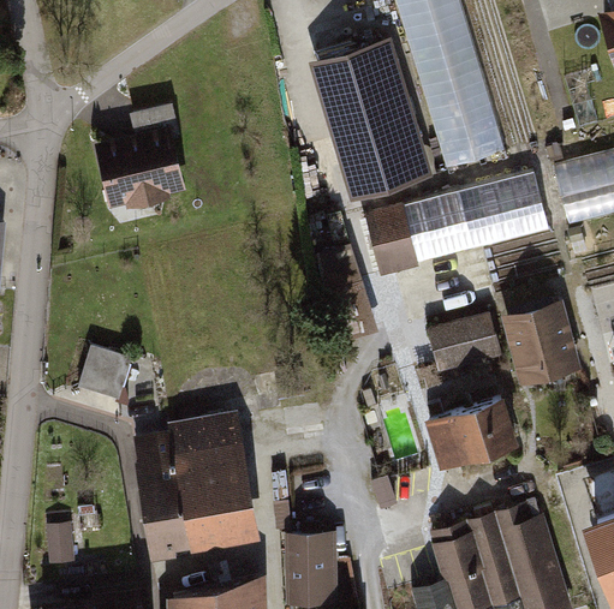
[(397,0),(447,168),(505,151),(459,0),(397,0)]
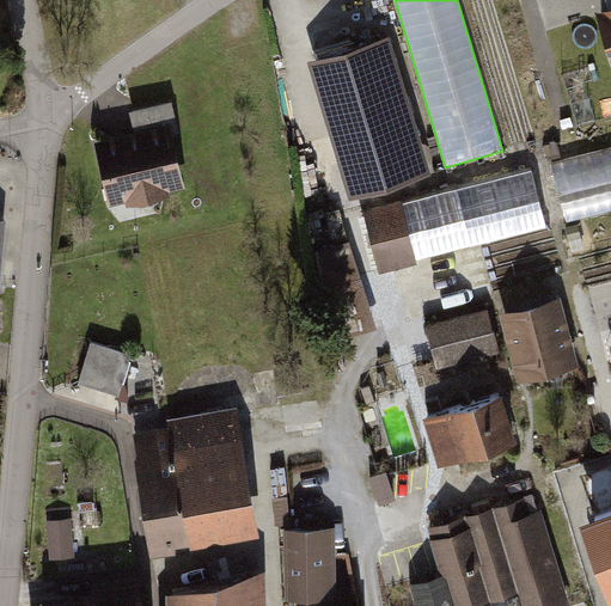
[(610,0),(605,0),(609,11),(594,16),(610,66),(610,0)]
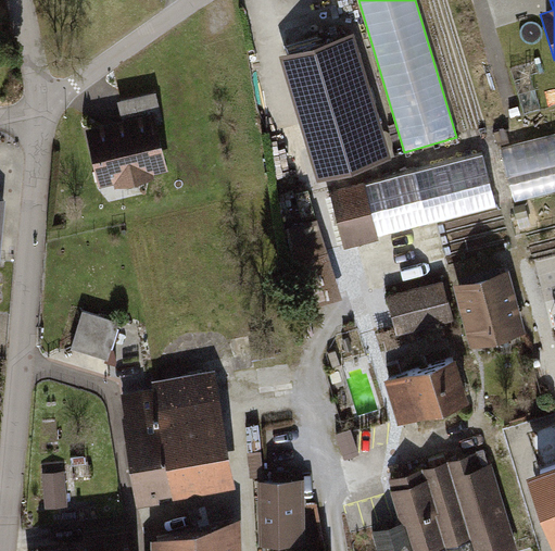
[(353,33),(280,54),(317,177),(390,155),(353,33)]
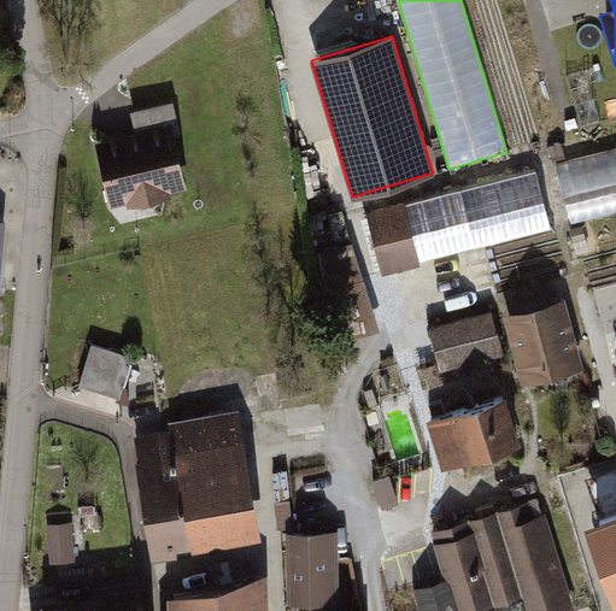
[(133,139),(91,148),(106,216),(189,197),(169,109),(128,118),(133,139)]
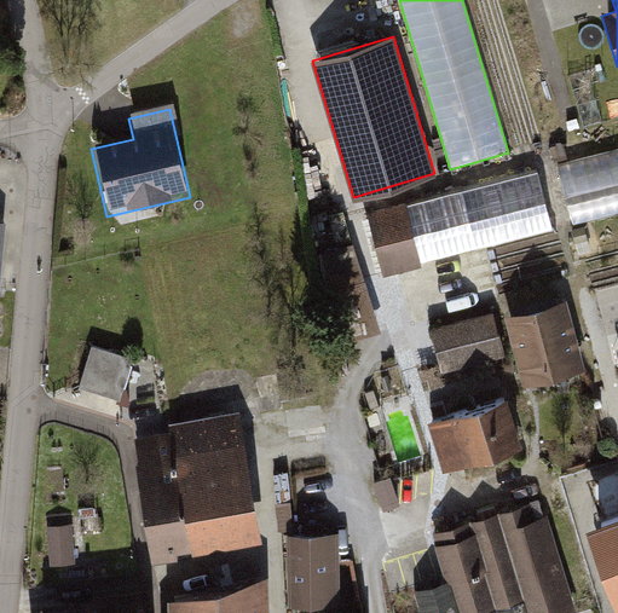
[(617,155),(559,171),(573,229),(617,217),(617,155)]
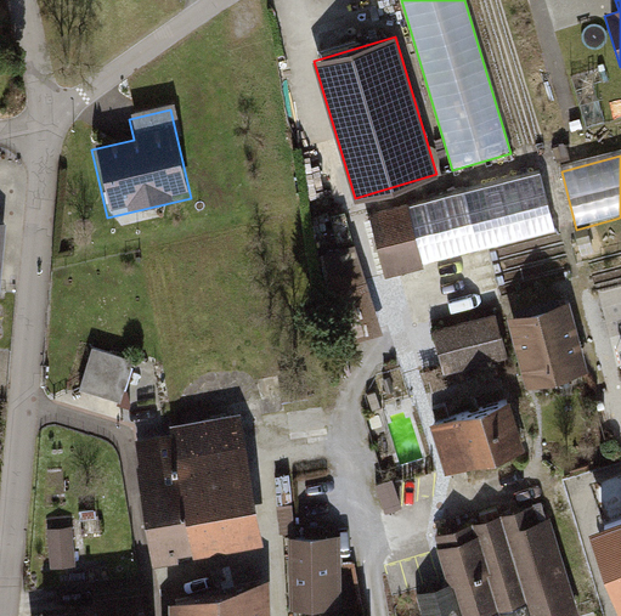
[(540,175),(372,219),(387,275),(554,231),(540,175)]
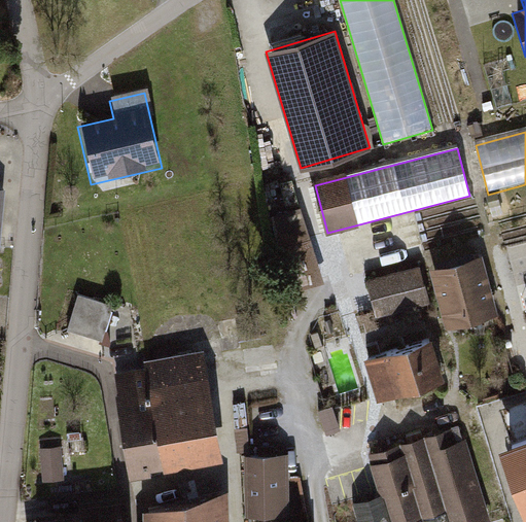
[(305,212),(275,219),(283,248),(312,240),(305,212)]
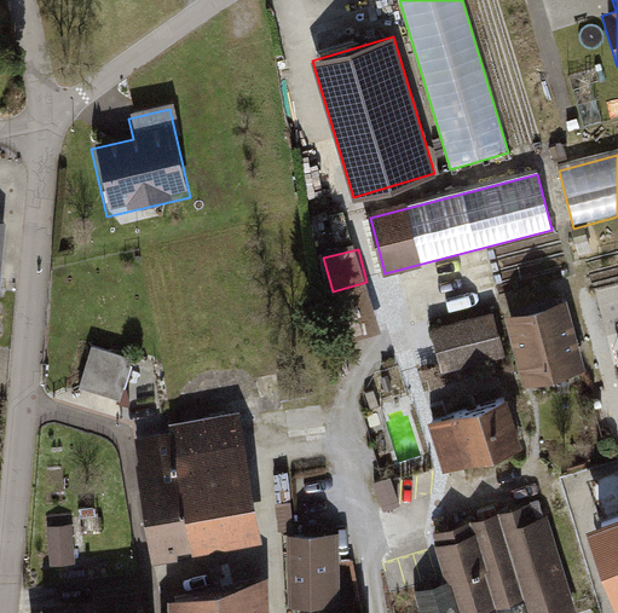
[(561,304),(506,317),(524,386),(579,372),(561,304)]
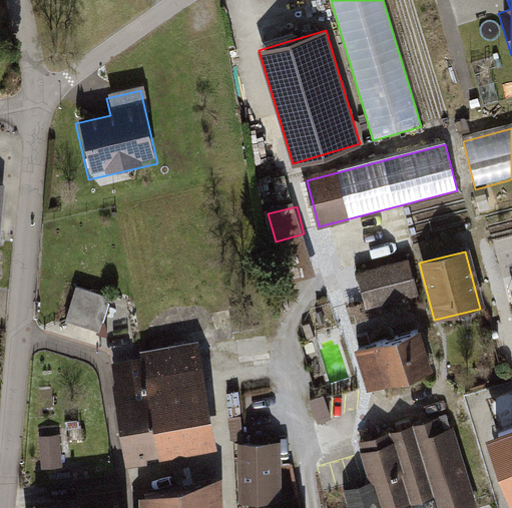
[(409,265),(357,277),(366,311),(417,298),(409,265)]
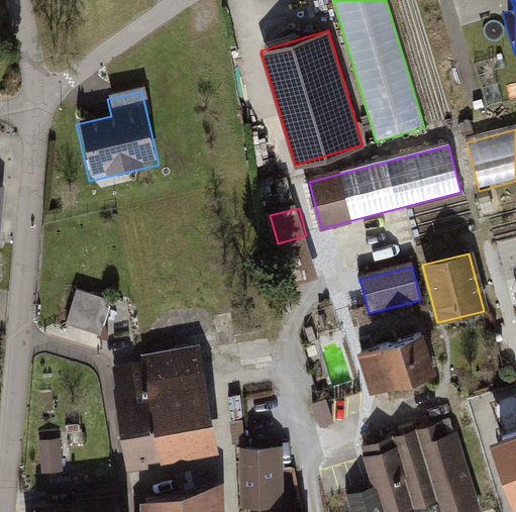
[(112,302),(77,292),(67,329),(103,339),(112,302)]
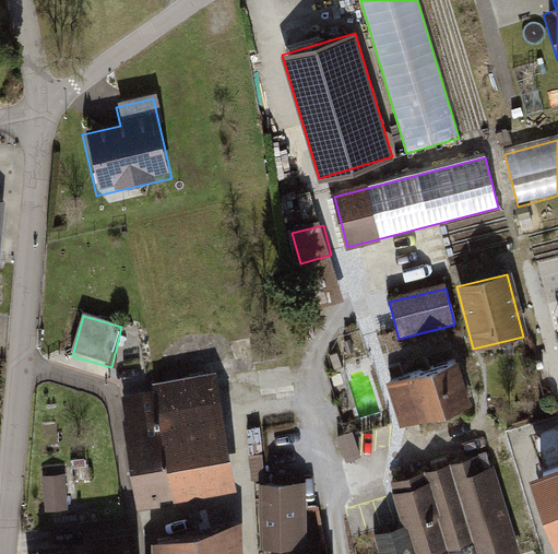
[(458,361),(387,384),(399,425),(471,403),(458,361)]
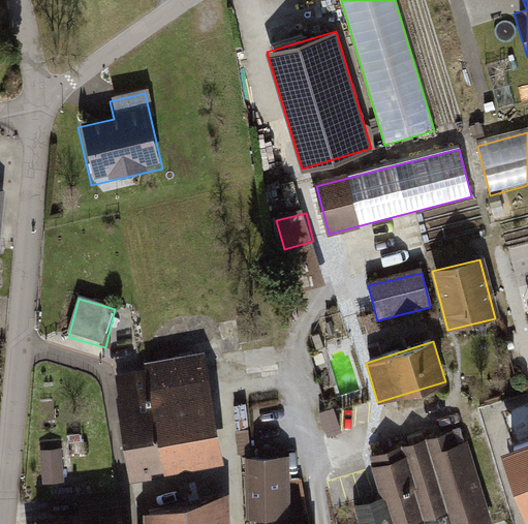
[(110,375),(128,474),(222,457),(203,358),(110,375)]
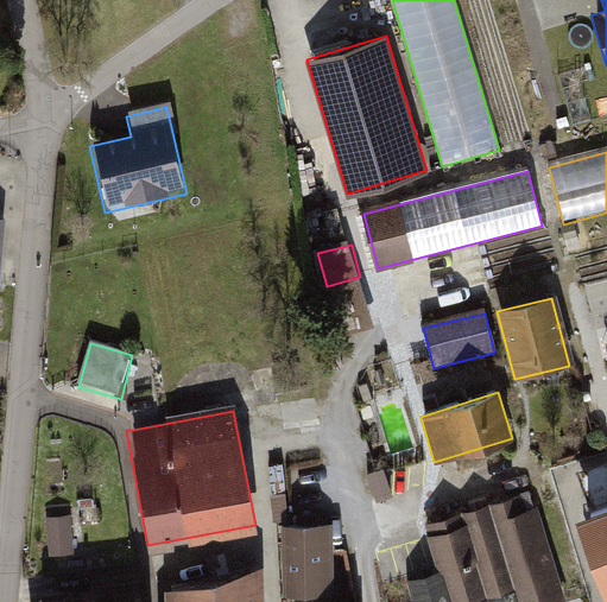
[(606,487),(599,463),(560,476),(600,595),(606,591),(606,487)]
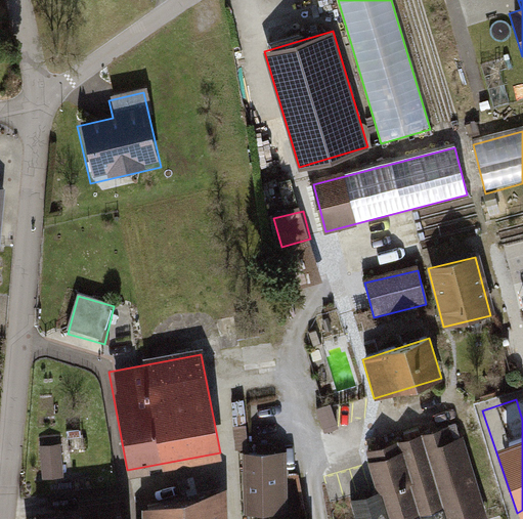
[(366,456),(386,518),(406,518),(441,508),(444,518),(485,518),(455,427),(366,456)]
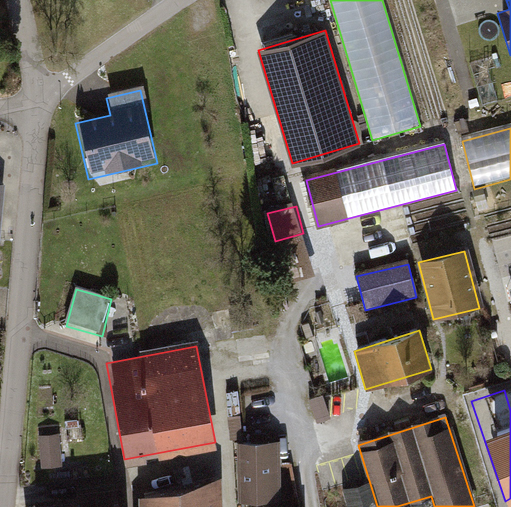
[(237,444),(238,506),(280,505),(278,443),(237,444)]
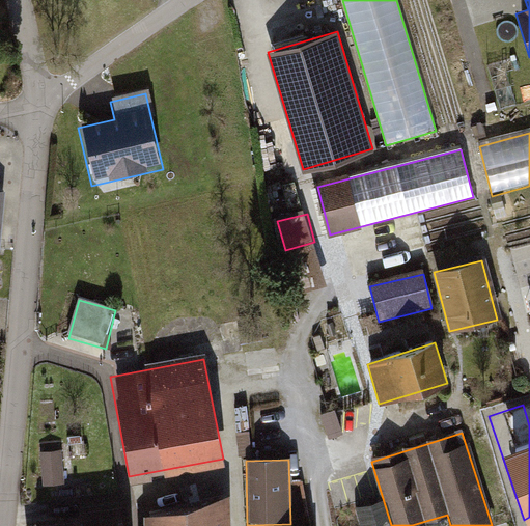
[(222,525),(221,500),(146,519),(147,525),(222,525)]
